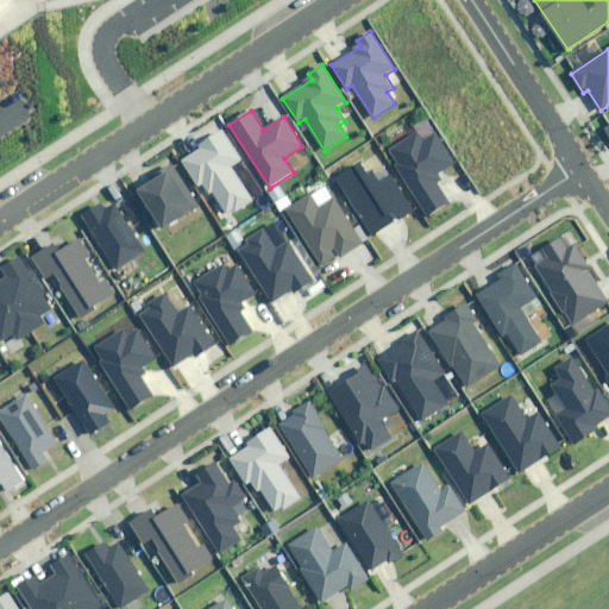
[(242,159),(224,132),(182,159),(206,196),(213,192),(230,217),(253,201),(231,168),(242,159)]
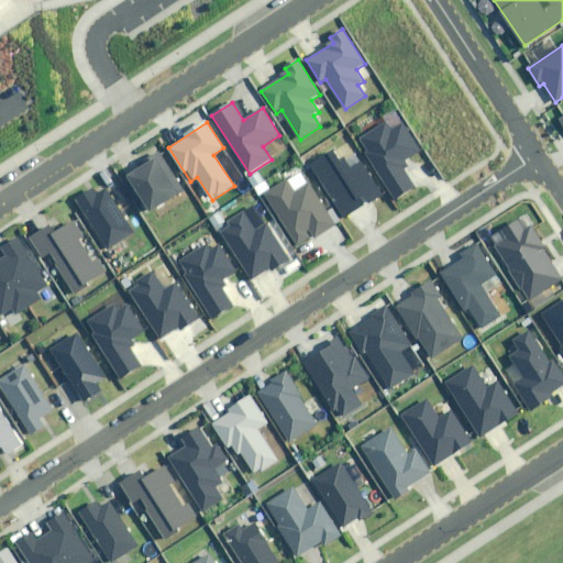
[(368,151),(365,153),(394,197),(414,185),(399,164),(420,150),(403,124),(392,132),(385,123),(361,139),(368,151)]
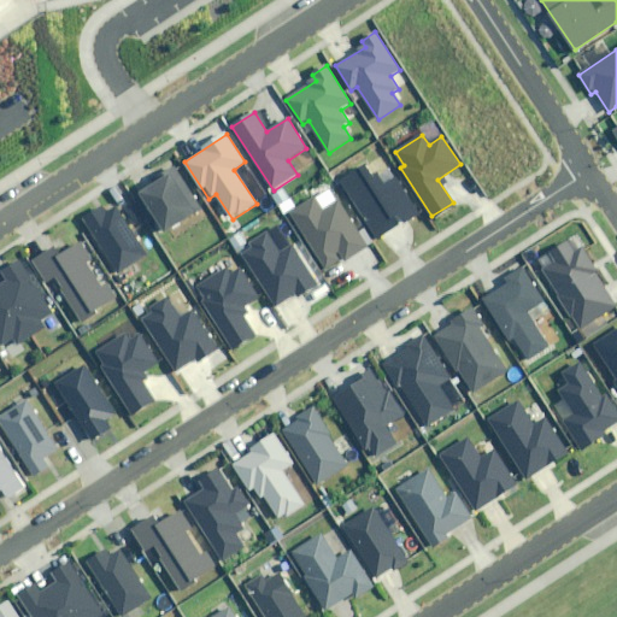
[(364,165),(339,181),(377,239),(417,212),(394,177),(385,184),(378,174),(372,177),(364,165)]
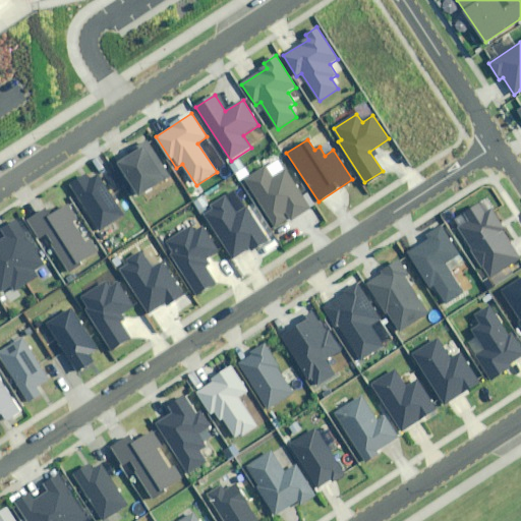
[(168,177),(147,143),(118,162),(139,195),(168,177)]
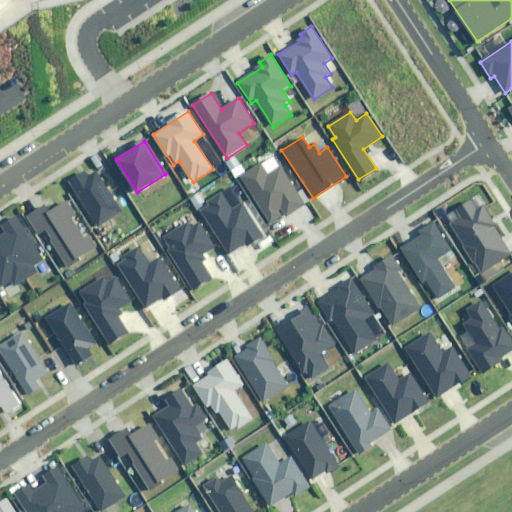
[(260,164),(240,177),(270,223),(284,214),(286,216),(304,205),(280,169),(268,177),(260,164)]
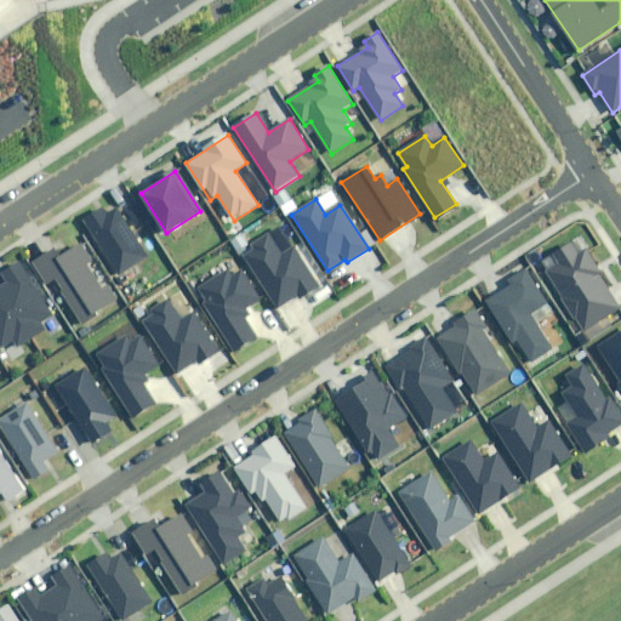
[(149,260),(117,208),(106,215),(103,210),(85,221),(120,277),(149,260)]
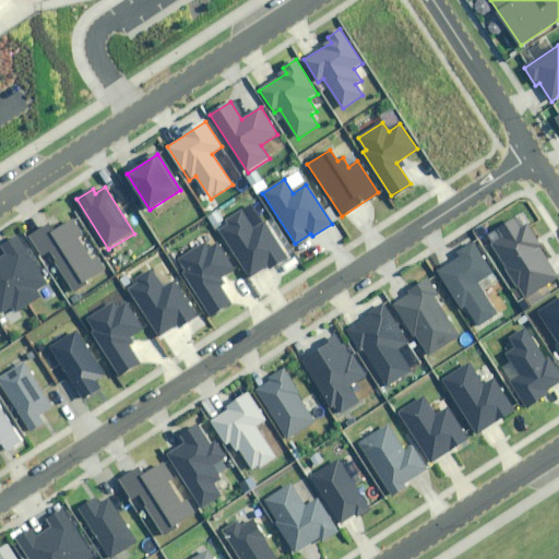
[(86,236),(68,205),(28,230),(45,258),(50,254),(75,294),(109,272),(92,246),(88,248),(82,238),(86,236)]
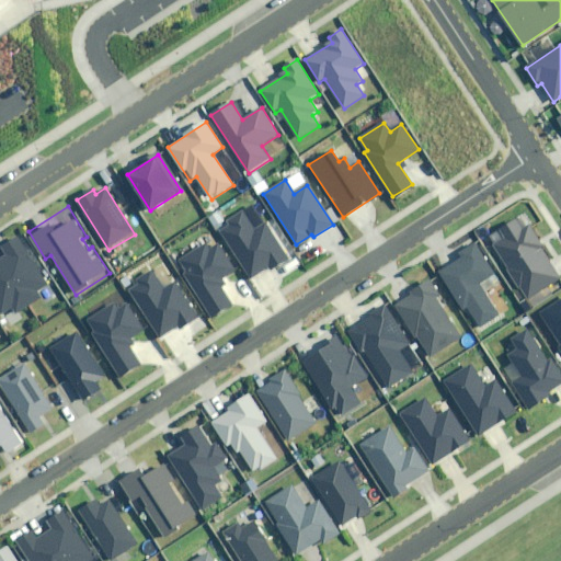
[(230,225),(219,231),(250,278),(268,265),(271,267),(287,258),(265,224),(254,230),(242,212),(228,221),(230,225)]
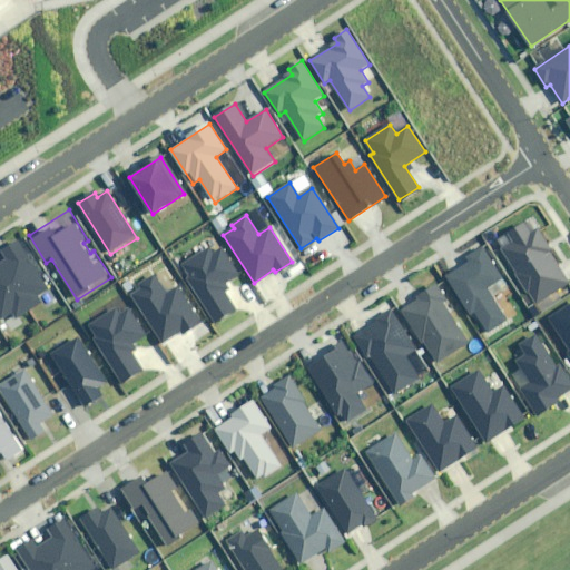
[(532,236),(523,224),(509,233),(516,244),(502,253),(537,304),(568,283),(548,252),(552,249),(540,231),(532,236)]
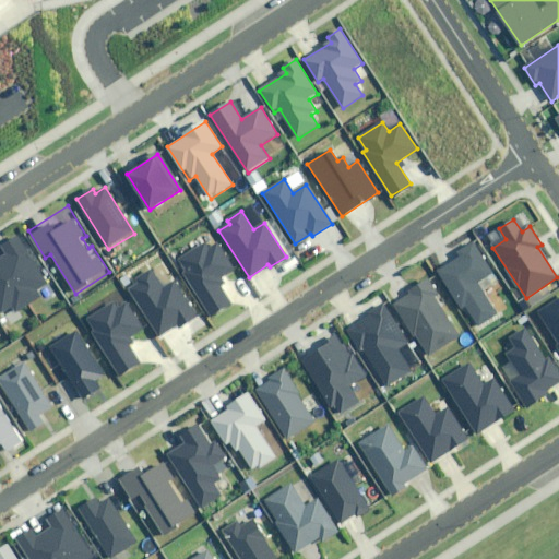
[(48,285),(19,236),(3,245),(9,253),(0,258),(0,311),(2,316),(13,309),(15,313),(40,298),(37,292),(48,285)]
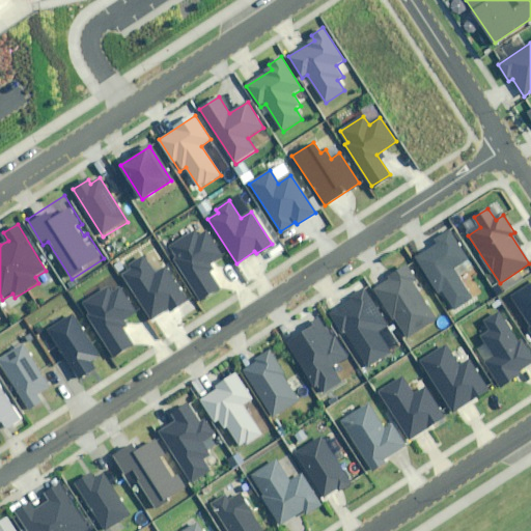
[(195,229),(169,247),(177,259),(174,260),(199,300),(219,287),(204,264),(221,253),(206,231),(199,235),(195,229)]
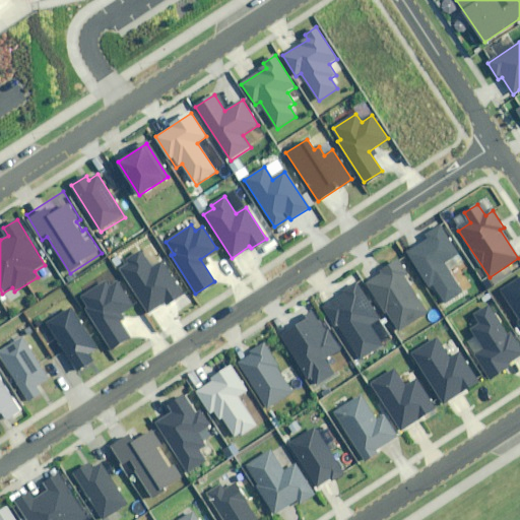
[(458,253),(440,226),(427,235),(430,239),(406,253),(429,286),(432,283),(444,303),(461,291),(442,263),(458,253)]
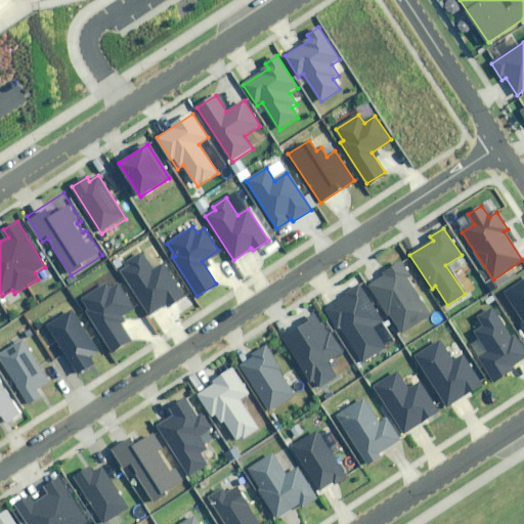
[(130,265),(120,271),(147,313),(166,301),(168,305),(184,295),(164,264),(155,270),(142,253),(129,262),(130,265)]
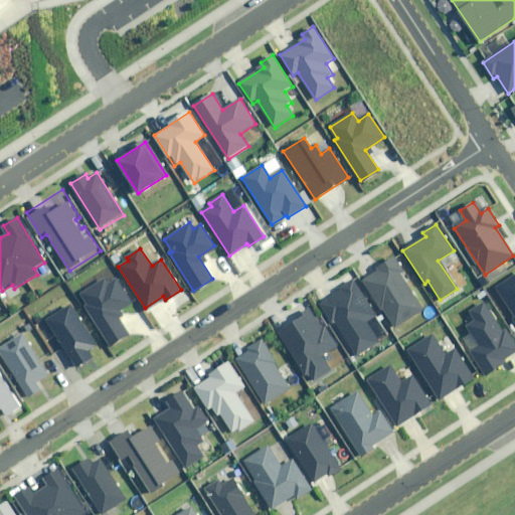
[(404,272),(395,259),(362,282),(396,330),(424,310),(400,275),(404,272)]
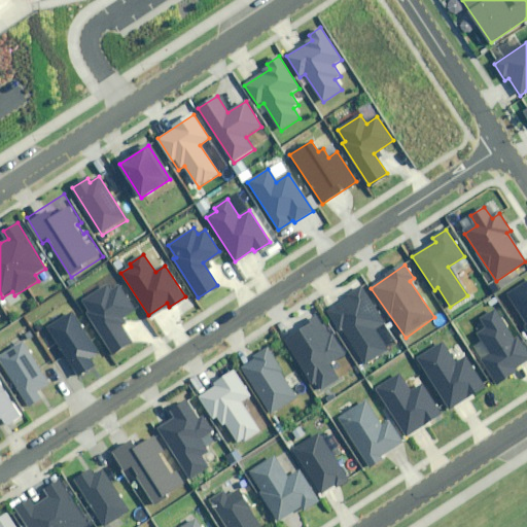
[(526,280),(506,294),(526,323),(522,325),(526,332),(526,280)]
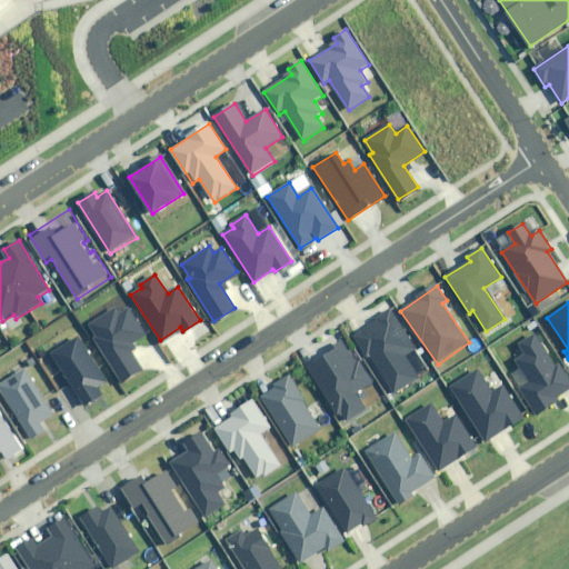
[(106,311),(88,323),(96,336),(92,338),(120,381),(141,368),(126,343),(145,331),(129,308),(119,315),(116,310),(108,315),(106,311)]
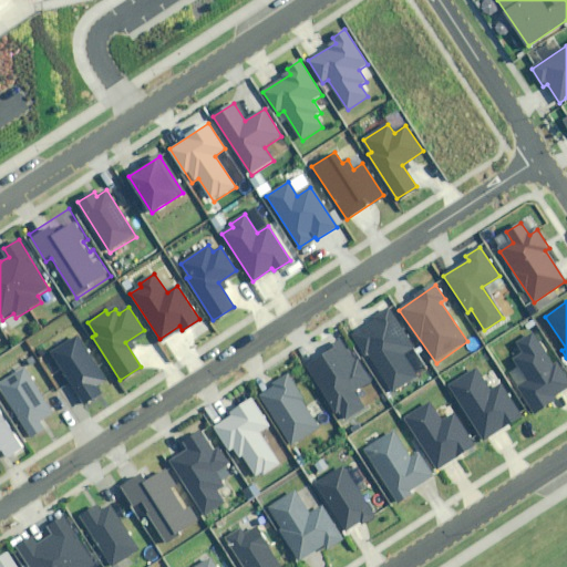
[(368,323),(352,334),(390,392),(416,374),(403,354),(414,348),(389,310),(381,316),(379,311),(366,320),(368,323)]
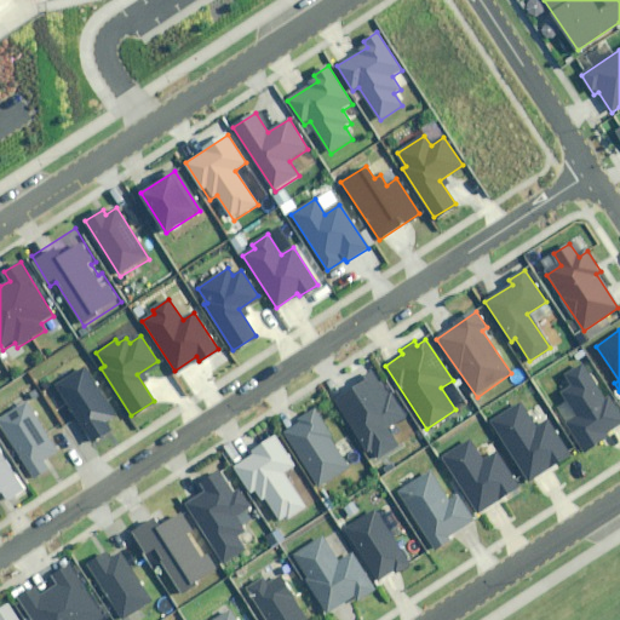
[(578,415),(568,423),(584,447),(619,423),(619,413),(609,396),(604,400),(581,365),(564,375),(570,385),(561,391),(578,415)]
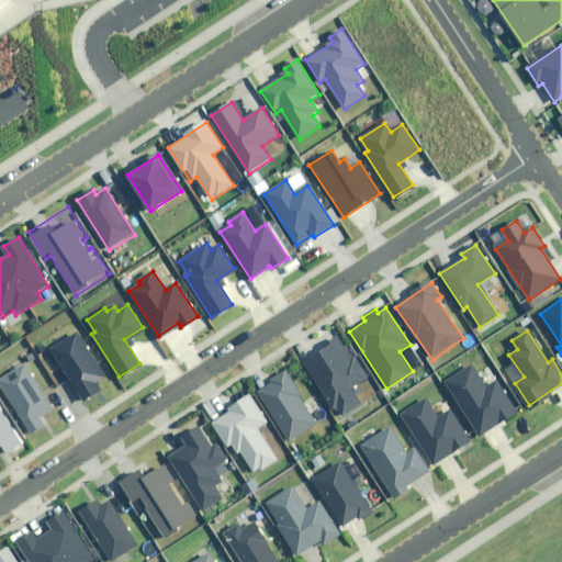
[(104,379),(75,334),(49,350),(83,403),(102,392),(97,383),(104,379)]
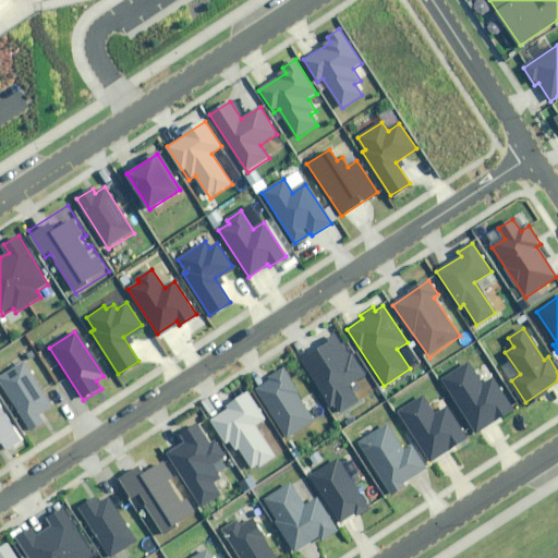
[(371,375),(341,331),(298,360),(331,410),(335,408),(340,416),(362,402),(352,387),(371,375)]
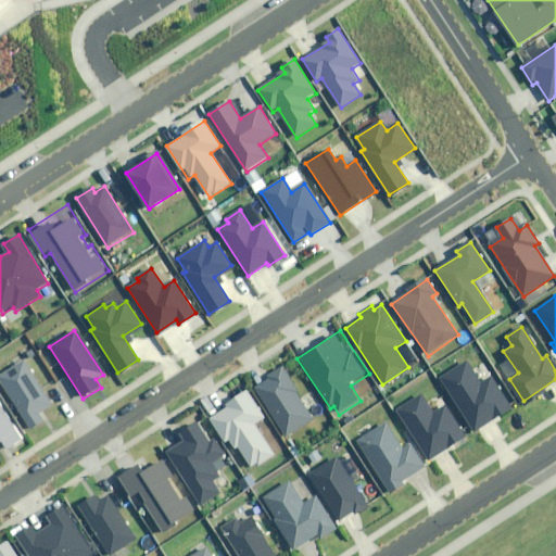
[(53,405),(25,361),(0,376),(0,380),(32,430),(45,421),(40,414),(53,405)]
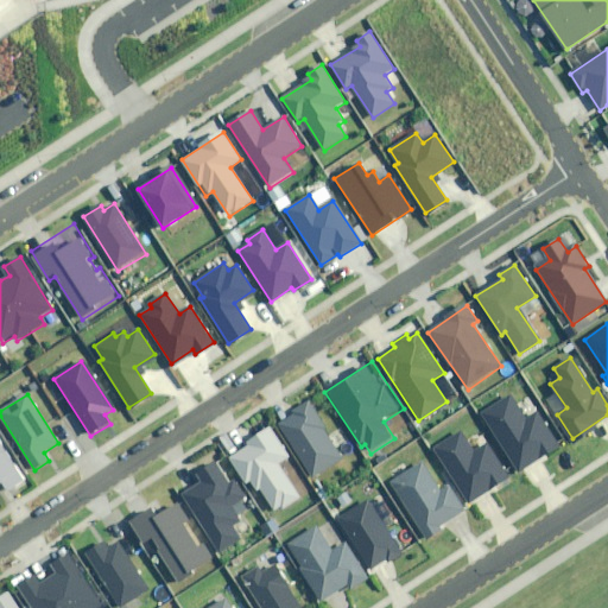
[(527,419),(512,394),(486,410),(520,468),(559,445),(539,412),(527,419)]
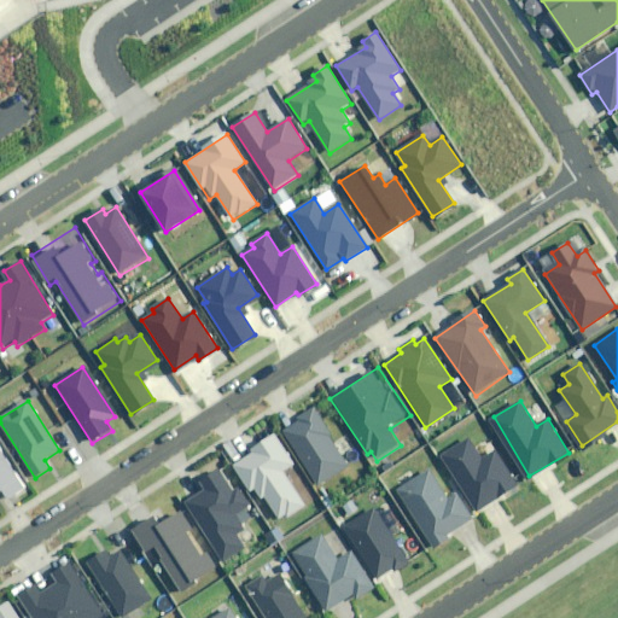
[(299,420),(284,431),(318,485),(348,466),(328,436),(332,435),(314,407),(297,418),(299,420)]
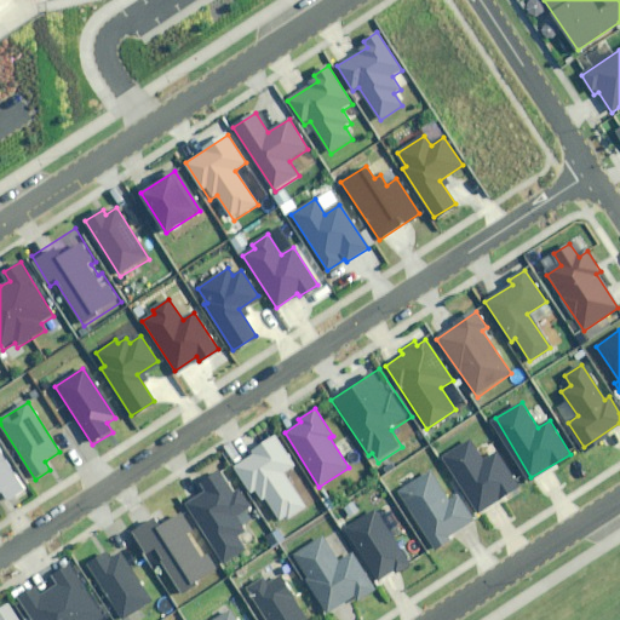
[(495,441),(488,429),(446,457),(483,514),(522,488),(493,443),(495,441)]
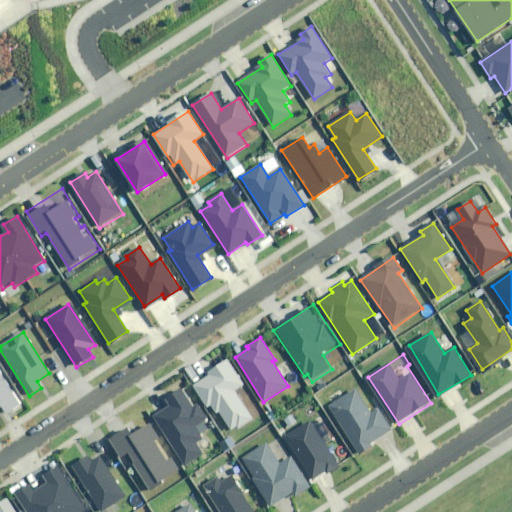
[(245,385),(229,361),(194,385),(214,415),(220,411),(234,432),(254,419),(235,391),(245,385)]
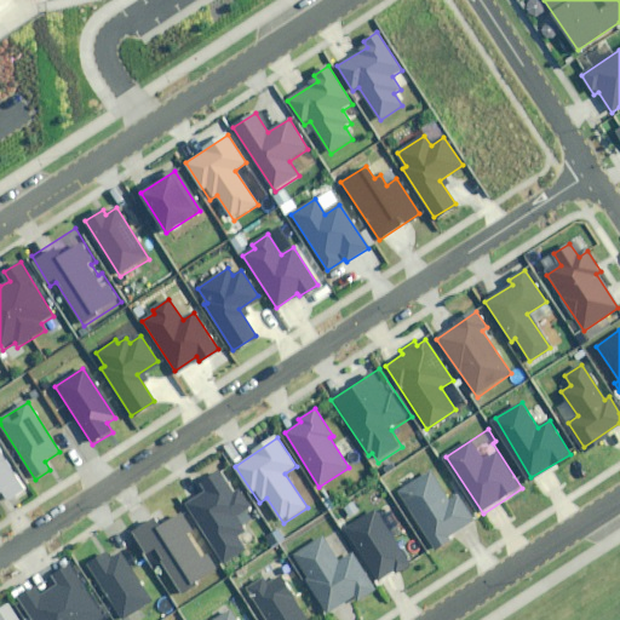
[(0,487),(9,499),(24,488),(0,453),(0,487)]
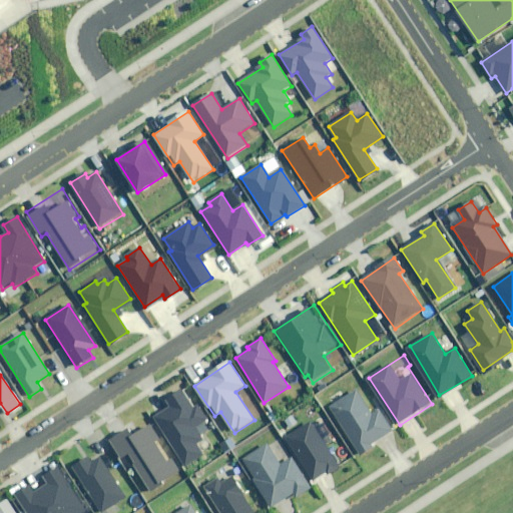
[(203,440),(195,428),(207,419),(198,405),(194,408),(182,391),(168,402),(171,407),(156,418),(190,464),(205,453),(198,444),(203,440)]
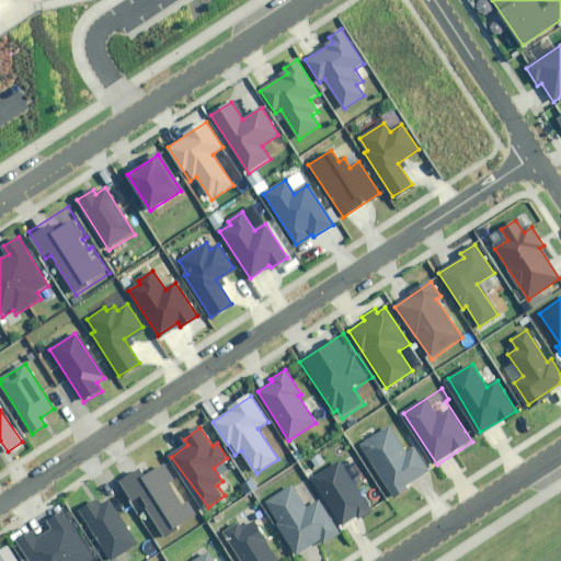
[(407,455),(391,427),(362,445),(395,499),(409,490),(407,487),(430,473),(415,449),(407,455)]
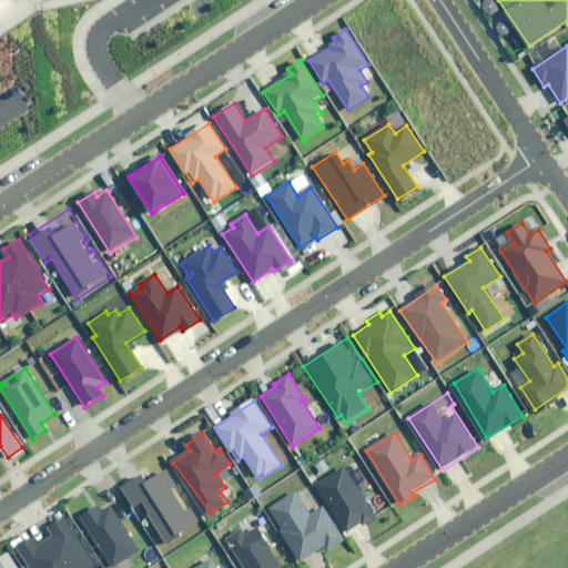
[(347,535),(361,527),(363,531),(376,523),(373,518),(377,516),(346,467),(316,486),(341,524),(347,535)]
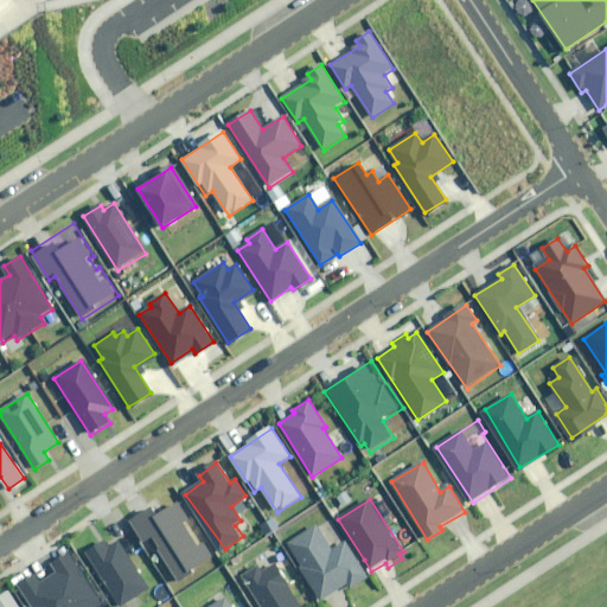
[(145,547),(153,541),(181,585),(218,560),(203,537),(198,540),(190,526),(195,524),(179,500),(159,513),(155,508),(129,524),(145,547)]
